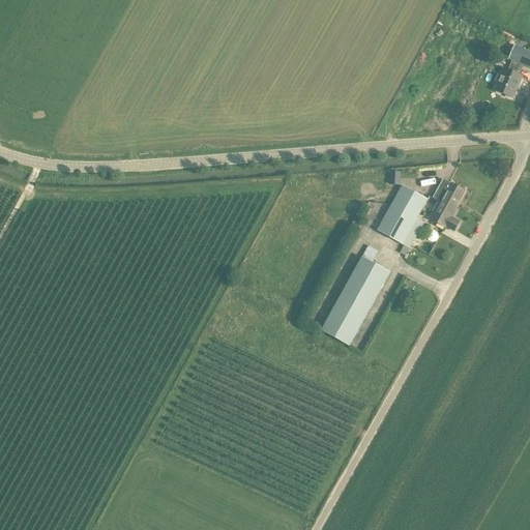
[(529,52),(514,46),(509,59),(512,61),(521,64),(529,68),(529,52)]
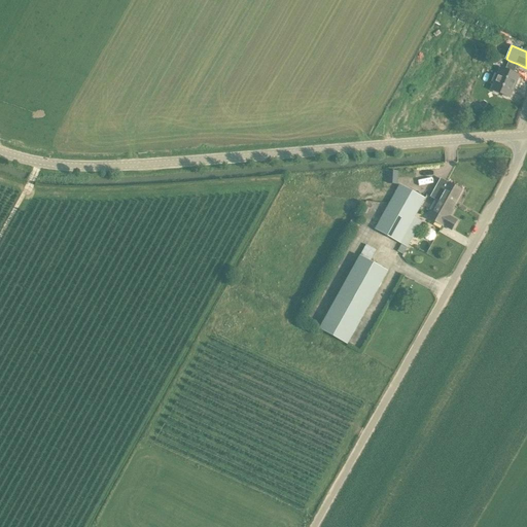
[(518,64),(510,61),(505,69),(501,67),(498,75),(496,74),(493,82),(494,83),(491,90),(510,98),(520,75),(514,73),(518,64)]
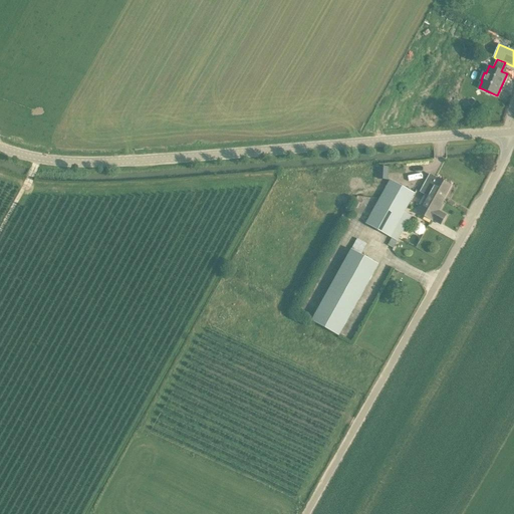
[(412,166),(401,166),(401,178),(413,178),(412,166)]
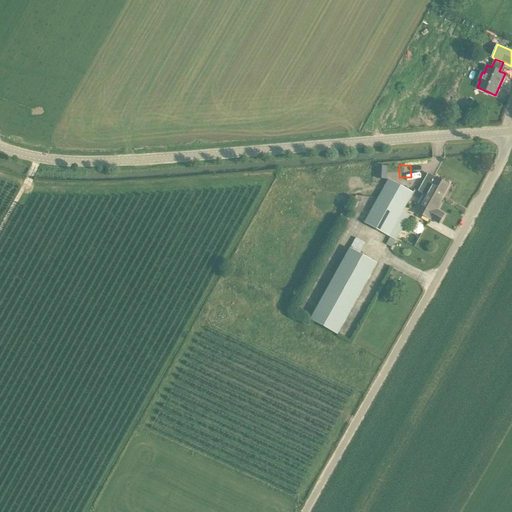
[(378,166),(378,179),(386,179),(387,167),(378,166)]
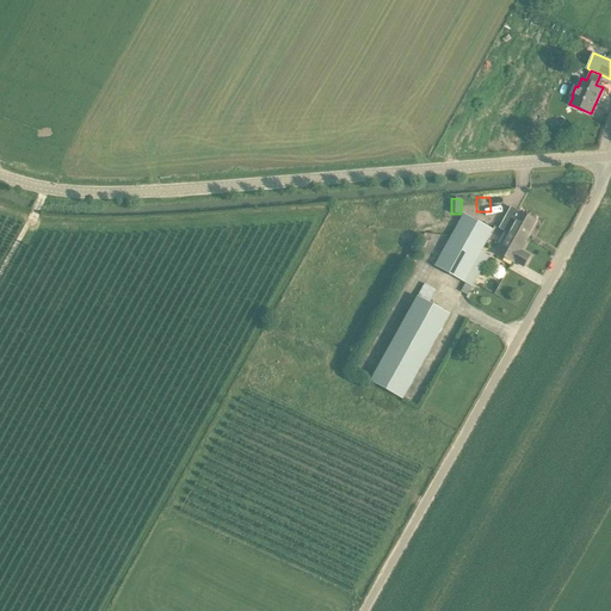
[(511,228),(508,234),(517,239),(519,235),(526,239),(536,221),(519,213),(516,220),(507,215),(503,222),(511,228)]
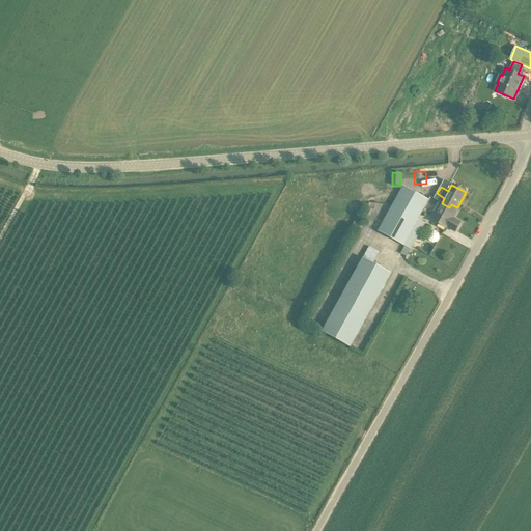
[(418,220),(422,213),(423,214),(425,214),(429,205),(429,204),(427,203),(428,201),(431,203),(435,199),(430,197),(428,200),(403,187),(379,231),(411,249),(424,224),(418,220)]
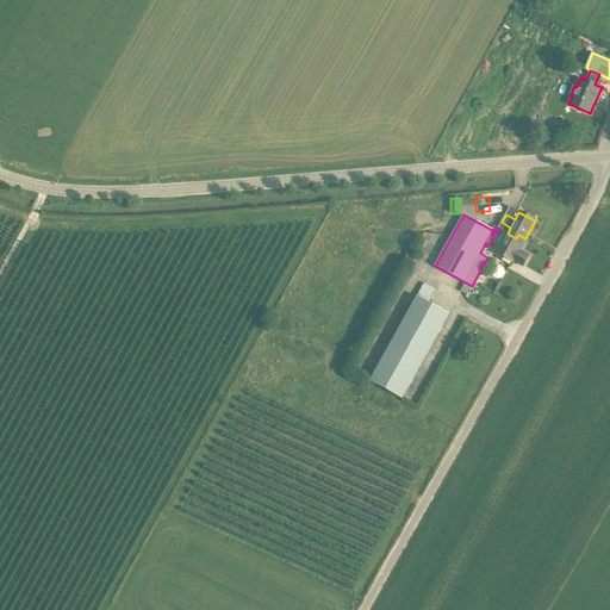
[(503,237),(496,251),(512,261),(514,261),(523,266),(529,256),(520,250),(524,243),(523,243),(526,238),(518,235),(516,238),(508,234),(504,238),(503,237)]
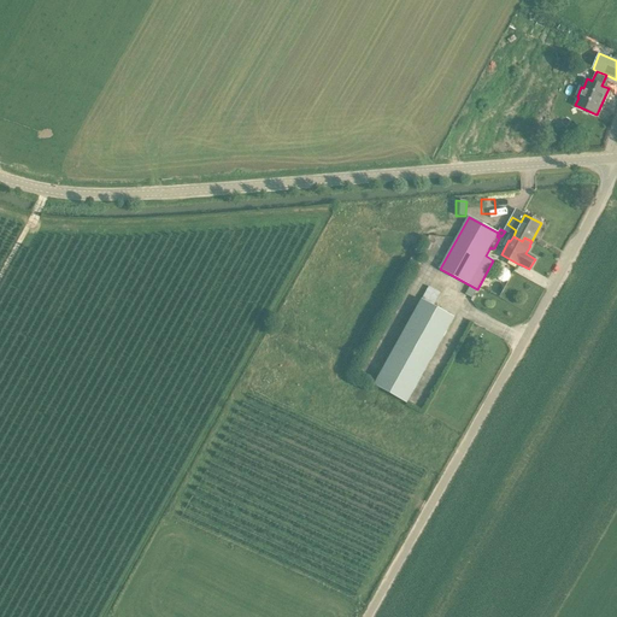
[(429,288),(423,299),(423,300),(422,300),(375,385),(407,404),(454,318),(433,306),(440,293),(436,292),(429,288)]
